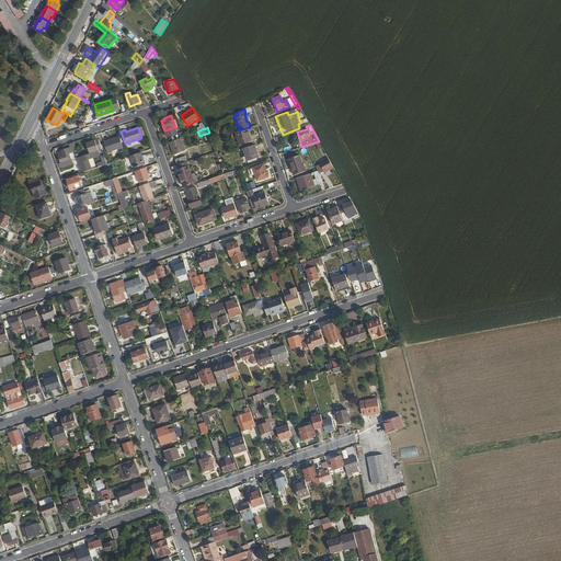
[(235,132),(239,144),(250,140),(245,128),(239,130),(235,132)]
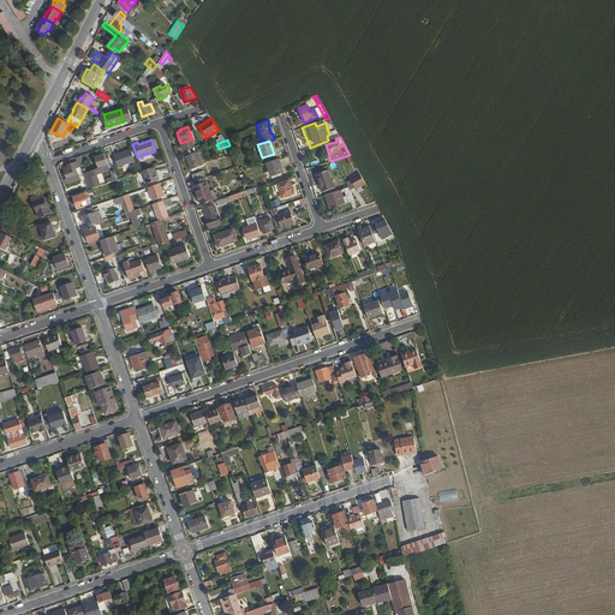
[(113,155),(118,166),(135,160),(130,149),(113,155)]
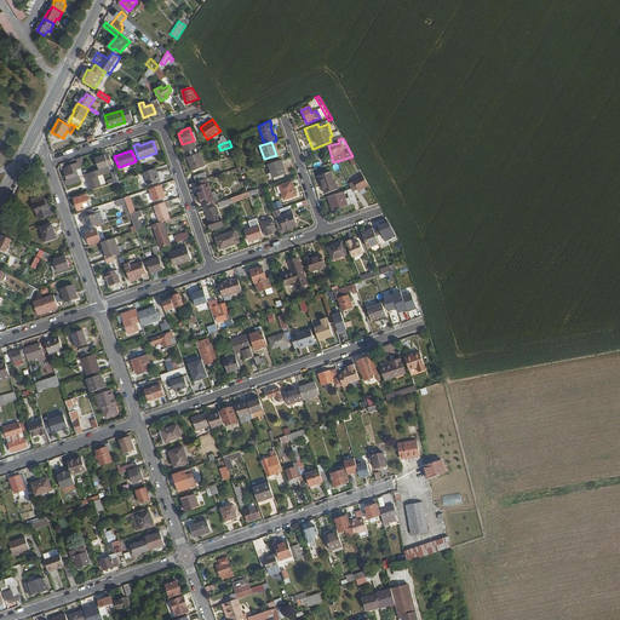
[(188,156),(191,171),(205,166),(200,153),(188,156)]
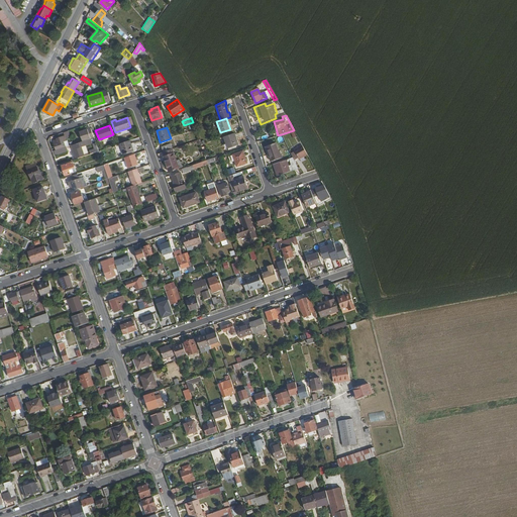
[(79,131),(83,140),(94,137),(91,128),(83,130),(79,131)]
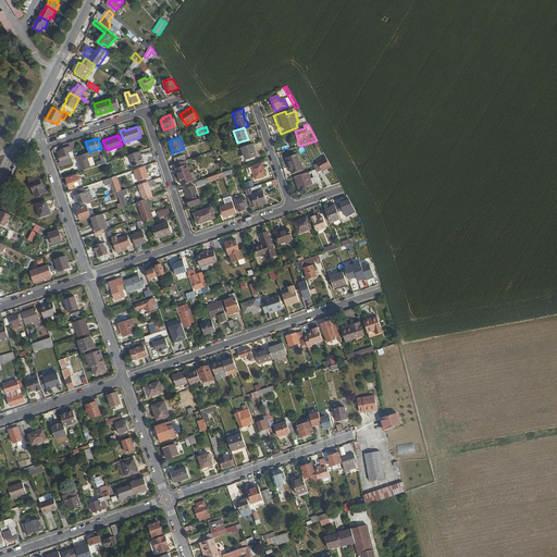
[(240,147),(245,160),(257,157),(252,144),(240,147)]
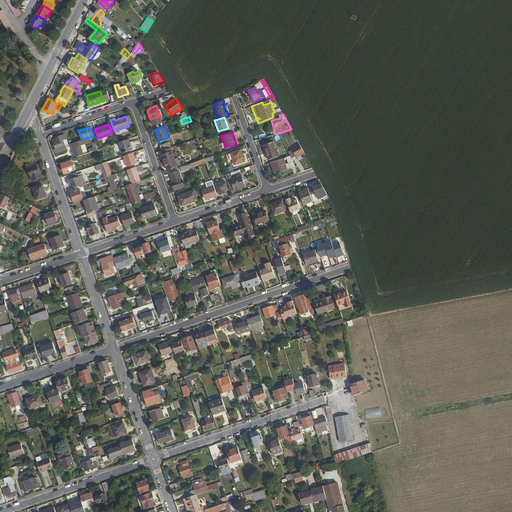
[(52,140),(55,148),(64,145),(62,140),(65,139),(64,135),(56,138),(56,139),(52,140)]
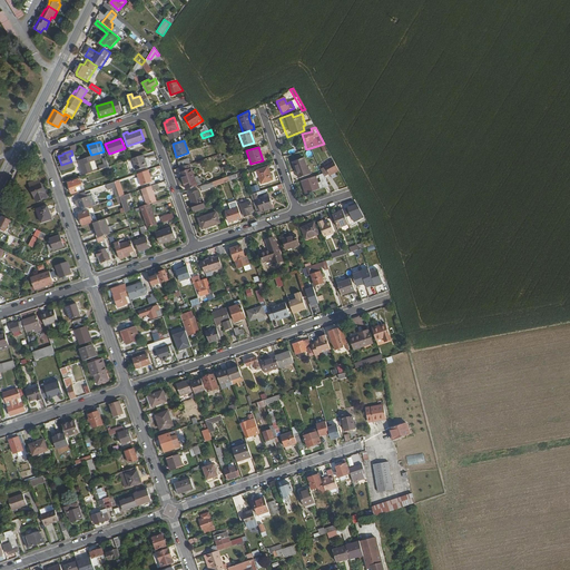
[(80,168),(81,172),(82,174),(91,170),(89,161),(98,158),(97,154),(85,158),(78,160),(80,168)]
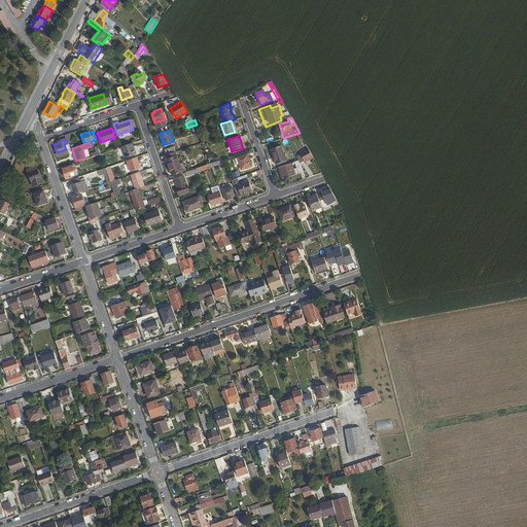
[(121,146),(126,156),(136,153),(132,142),(121,146)]
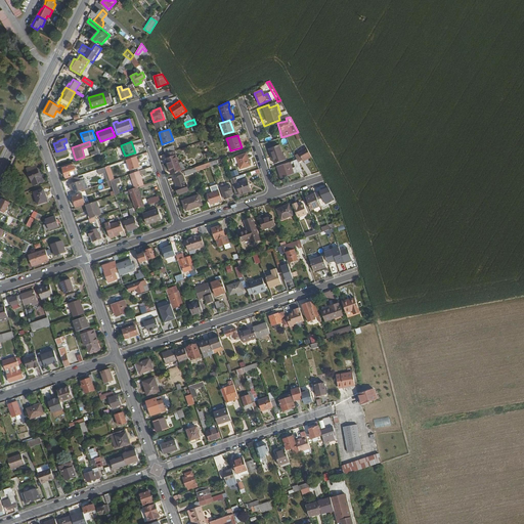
[(173,145),(163,148),(165,154),(174,150),(175,150),(173,145)]
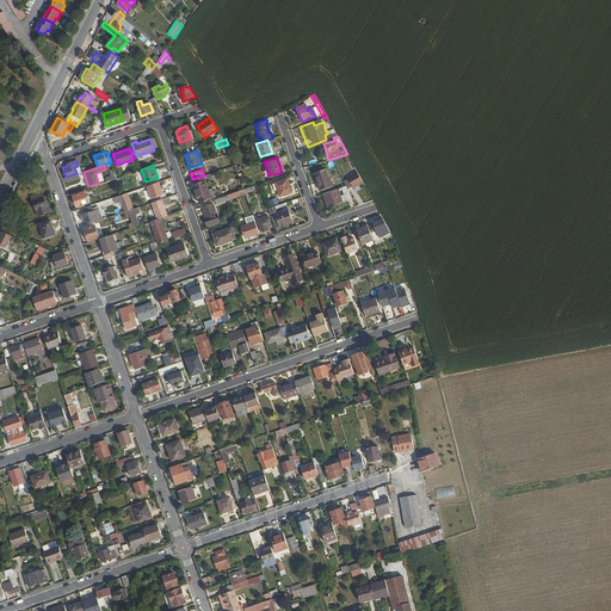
[(314,173),(319,185),(318,186),(320,191),(331,187),(325,170),(314,173)]
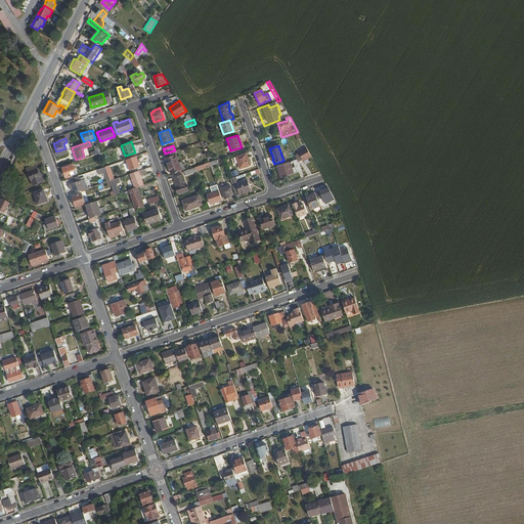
[(312,159),(307,148),(299,154),(304,163),(312,159)]
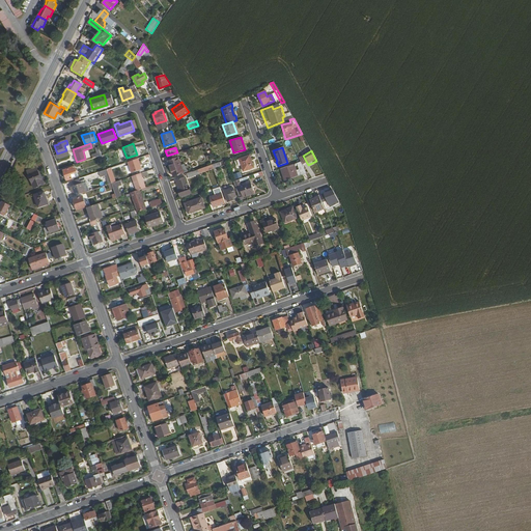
[(168,161),(173,175),(184,172),(180,165),(178,157),(176,152),(167,156),(168,160),(168,161)]
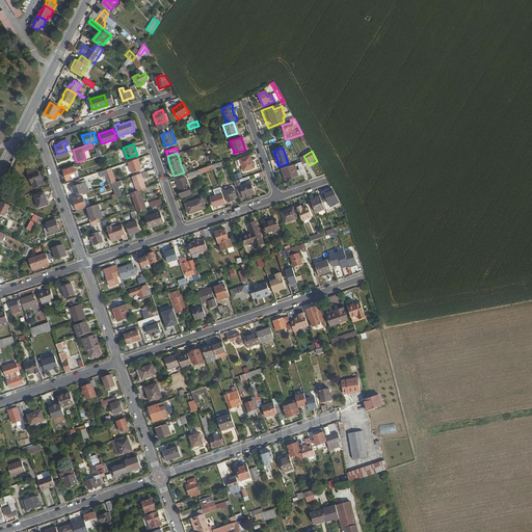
[(239,158),(243,171),(254,168),(250,155),(239,158)]
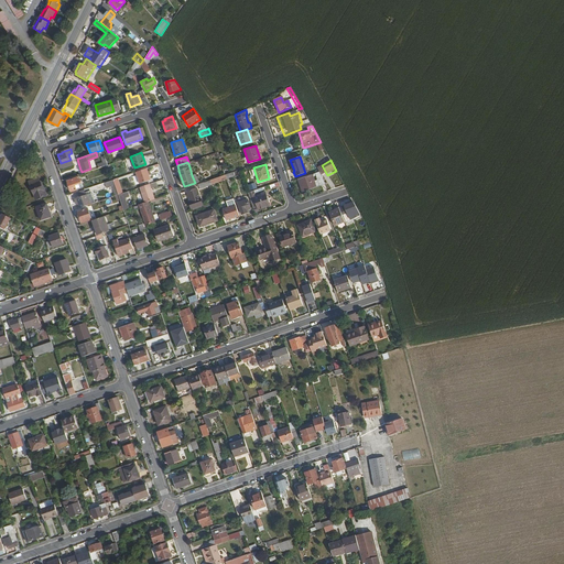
[(136,171),(140,183),(151,180),(147,167),(136,171)]
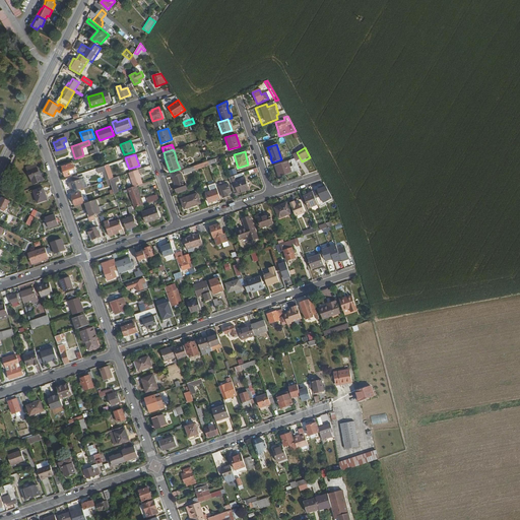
[(274,165),(276,171),(280,170),(282,175),(300,169),(295,157),(287,160),(289,166),(287,167),(285,161),(274,165)]
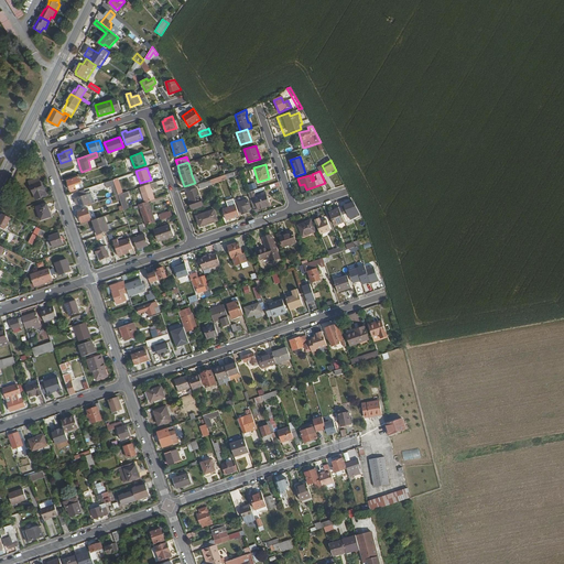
[(29,180),(35,198),(46,194),(44,190),(43,190),(39,176),(29,180)]
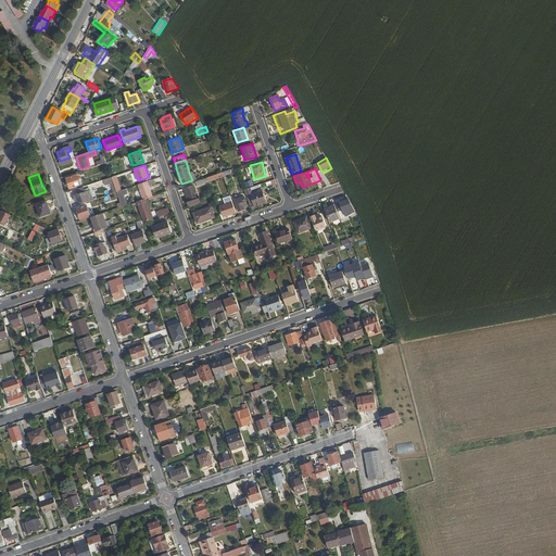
[(66,178),(71,189),(75,187),(74,182),(80,180),(78,174),(66,178)]
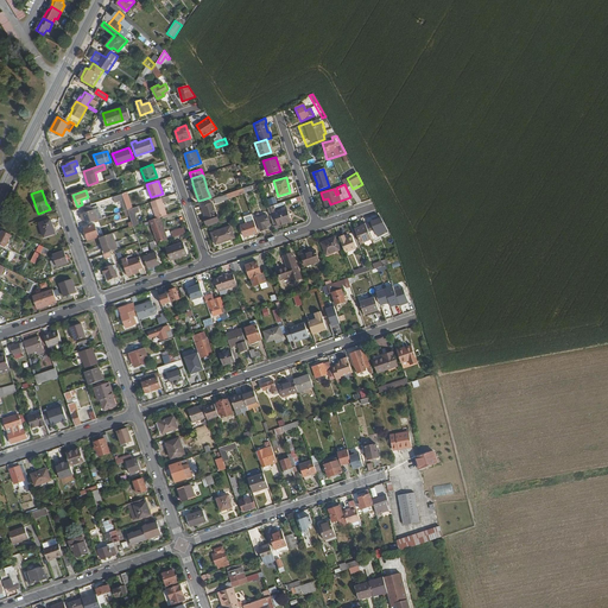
[(150,202),(154,215),(165,211),(160,197),(150,202)]
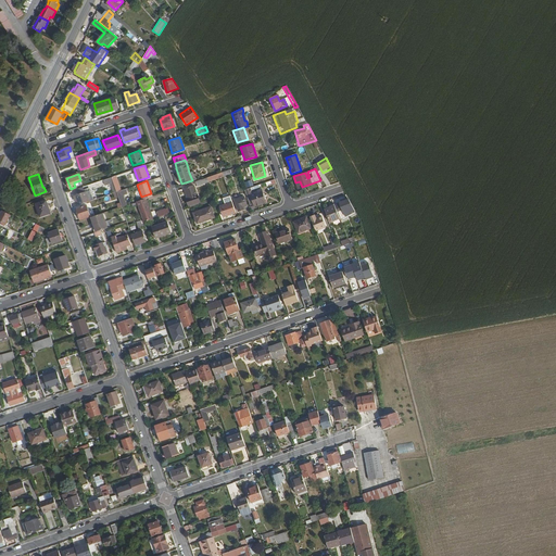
[(187,199),(189,205),(200,201),(194,185),(185,188),(188,198),(187,199)]
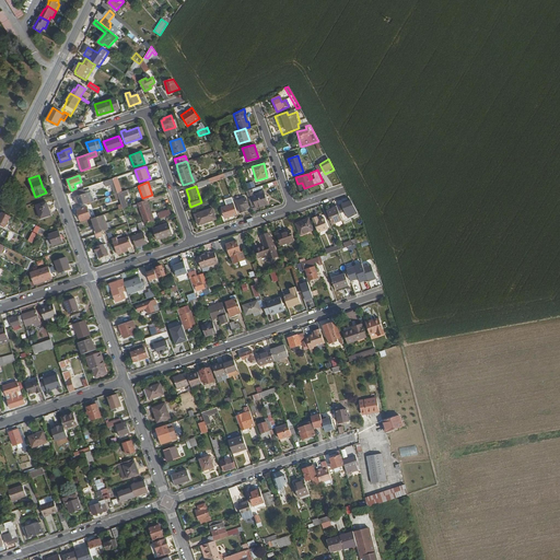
[(117,193),(123,208),(127,206),(123,196),(128,195),(126,189),(117,193)]
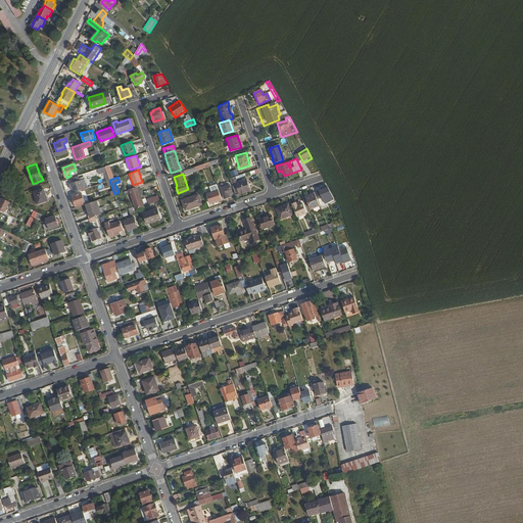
[(230,179),(235,194),(249,190),(246,180),(236,183),(234,177),(230,179)]
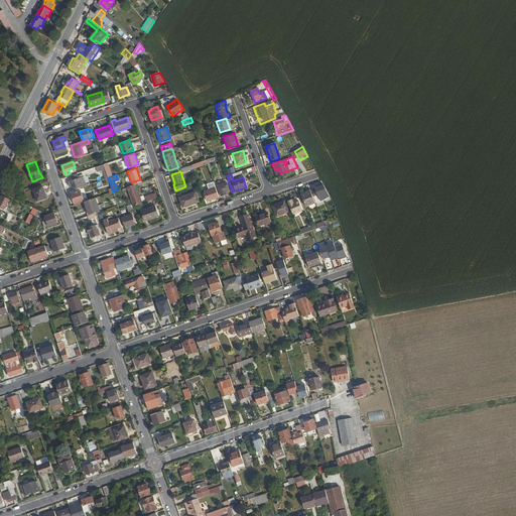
[(71,180),(74,189),(83,186),(80,177),(79,177),(73,179),(71,180)]
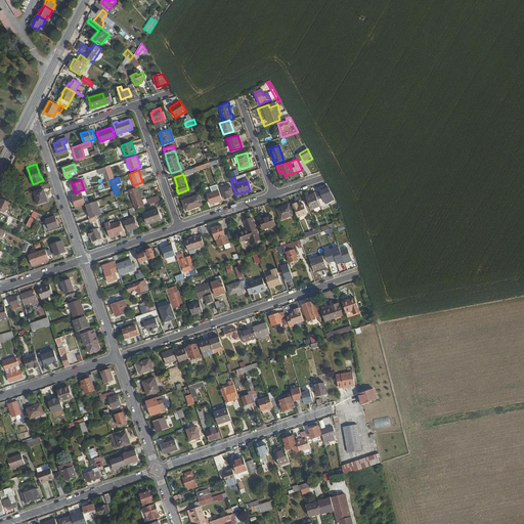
[(221,188),(224,199),(230,197),(229,194),(232,193),(229,185),(221,188)]
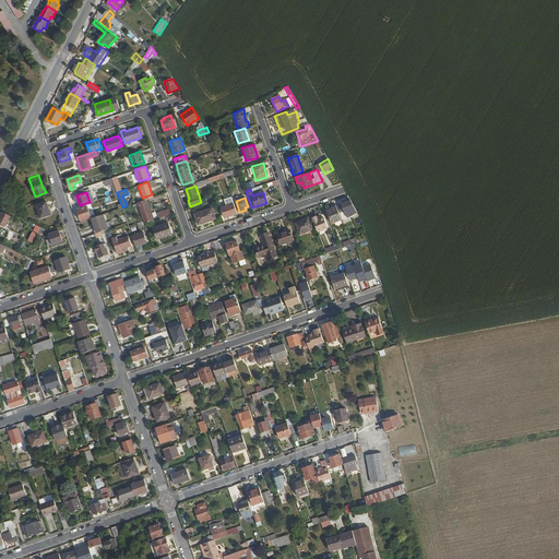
[(145,199),(137,202),(144,223),(153,219),(145,199)]
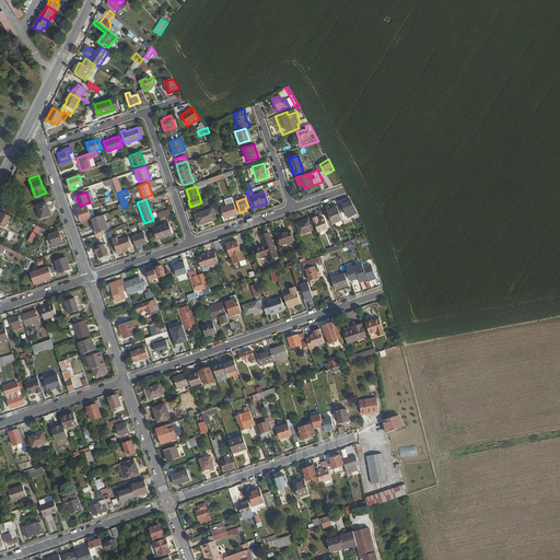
[(337,207),(340,213),(346,211),(346,213),(356,210),(350,200),(343,202),(337,206),(337,207)]
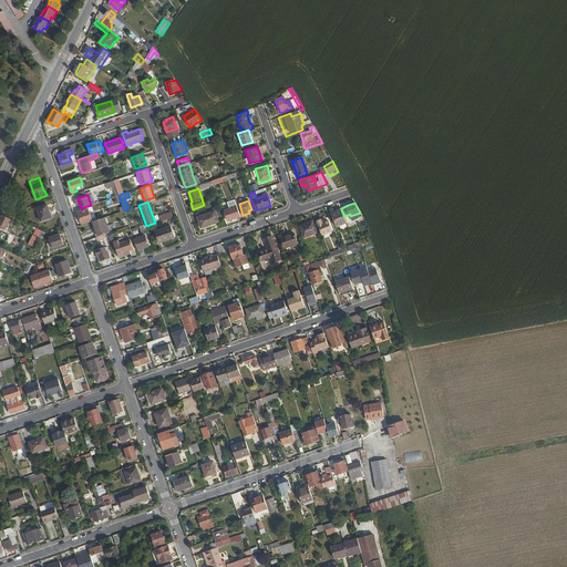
[(37,208),(41,220),(50,217),(45,205),(37,208)]
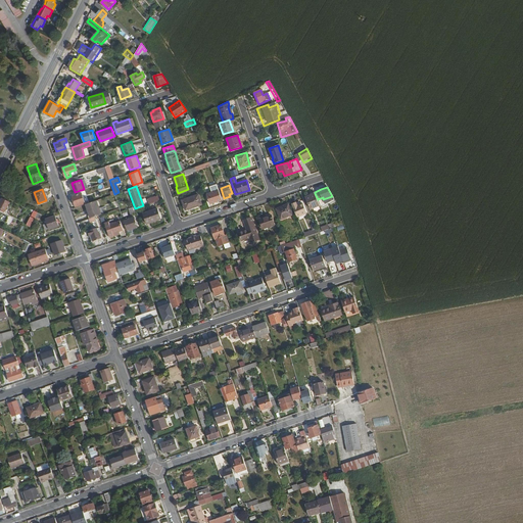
[(206,194),(209,203),(220,199),(222,199),(219,190),(206,194)]
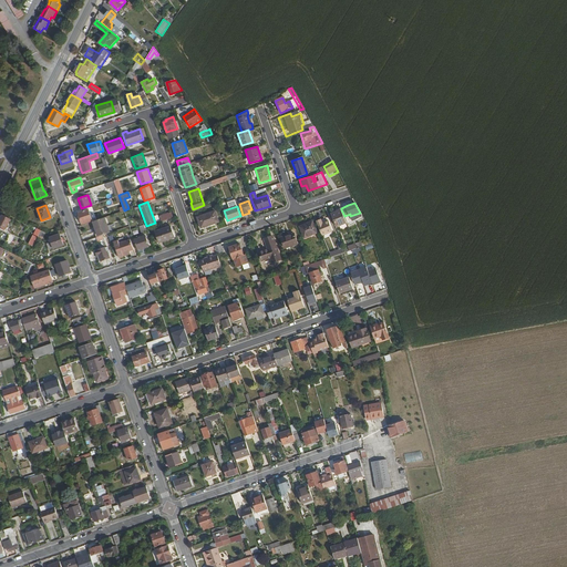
[(79,212),(82,223),(92,219),(89,208),(79,212)]
